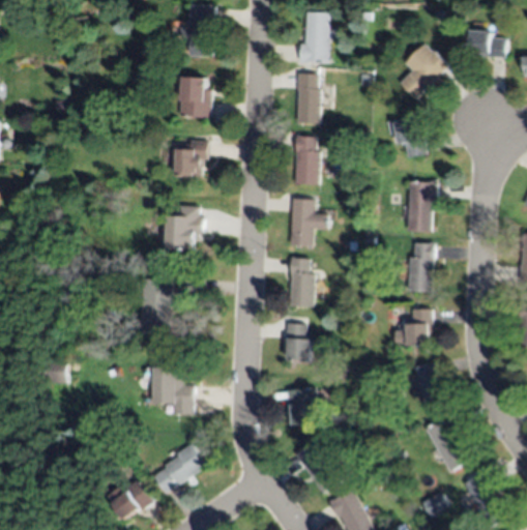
[(195,5),(214,5),(212,27),(211,26),(209,56),(191,56),(191,38),(179,38),(179,28),(188,28),(189,5),(195,5)]
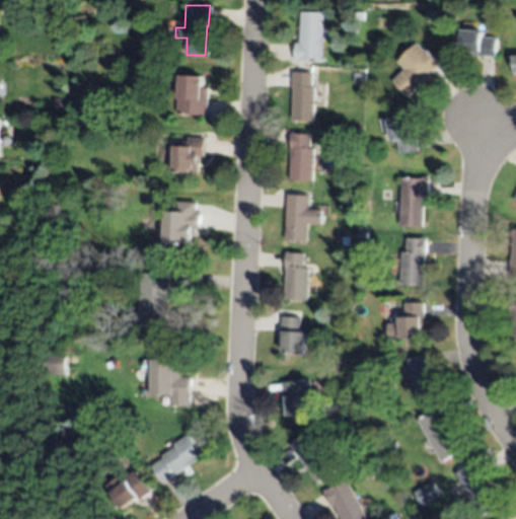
[(422,13),(426,6),(433,10),(430,17),(422,13)]
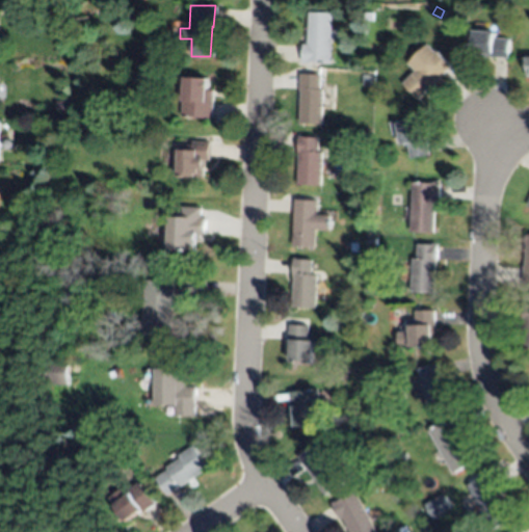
[(328,65),(299,64),(300,45),(305,45),(307,12),(329,14),(328,65)]
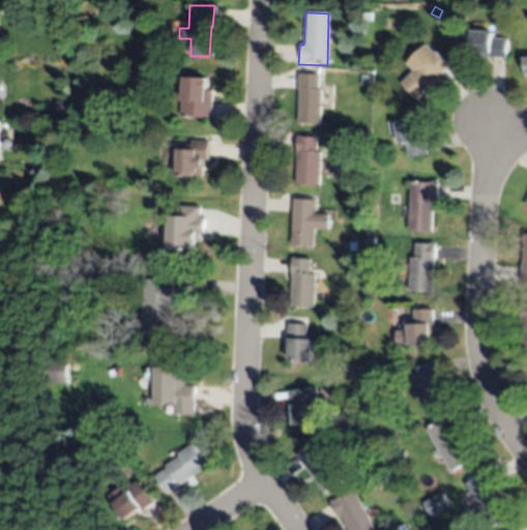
[(480,57),(480,53),(467,52),(469,30),(492,32),(492,38),(506,39),(504,58),(480,57)]
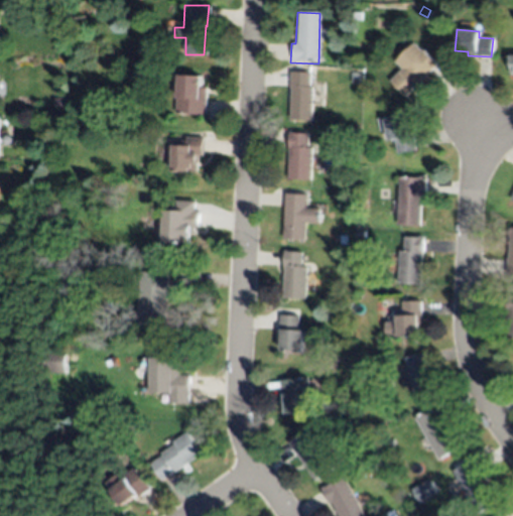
[(436,63),(404,95),(389,80),(402,68),(394,58),(413,40),(436,63)]
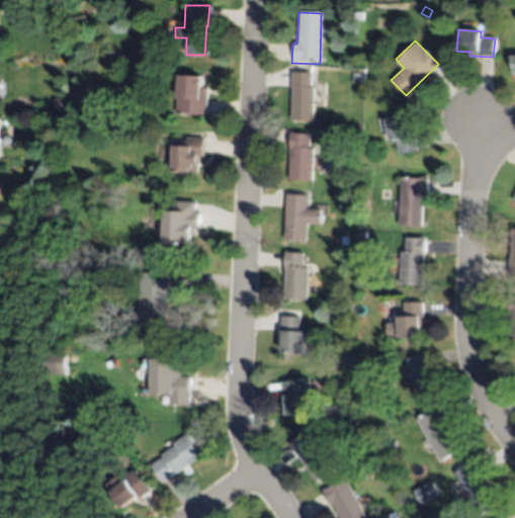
[(311,122),(289,121),(290,88),(289,88),(289,72),(310,73),(310,87),(313,87),(311,122)]
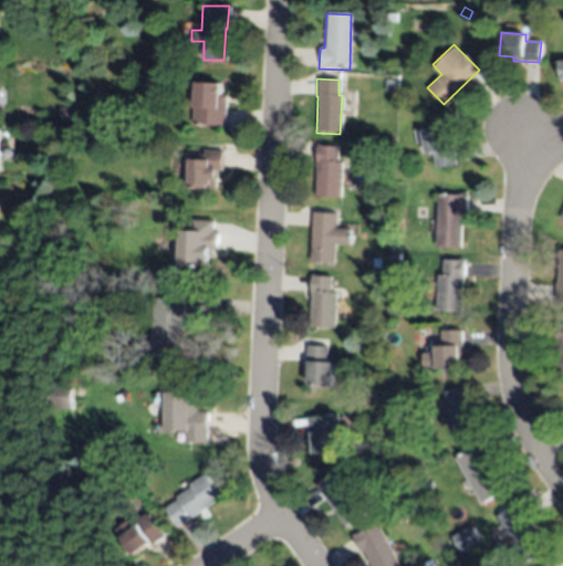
[(391,80),(391,91),(382,90),(383,80),(391,80)]
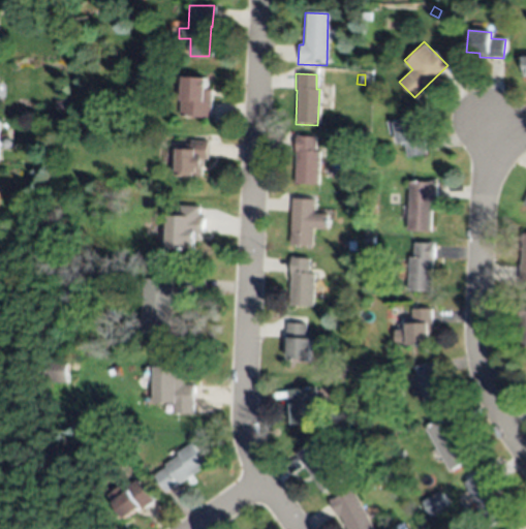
[(209,119),(179,117),(179,97),(181,97),(182,78),(205,78),(205,90),(211,90),(209,119)]
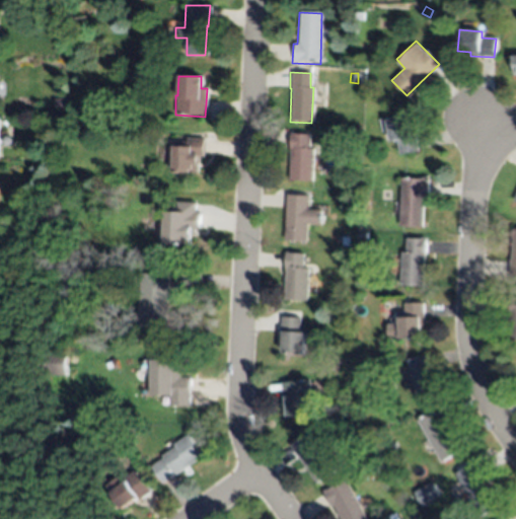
[(83,113),(83,103),(91,104),(90,114),(83,113)]
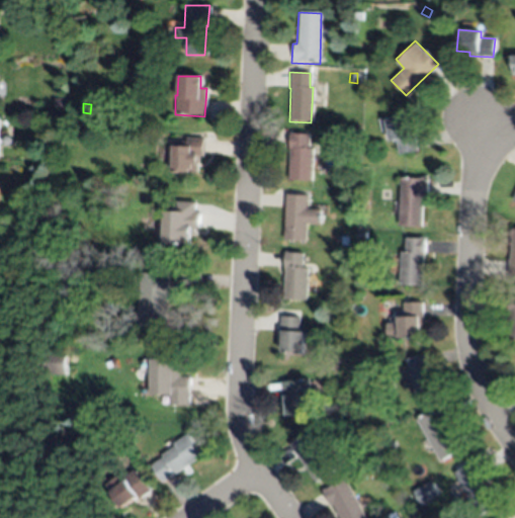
[(412,127),(416,151),(398,155),(395,141),(390,142),(385,120),(406,116),(408,127),(412,127)]
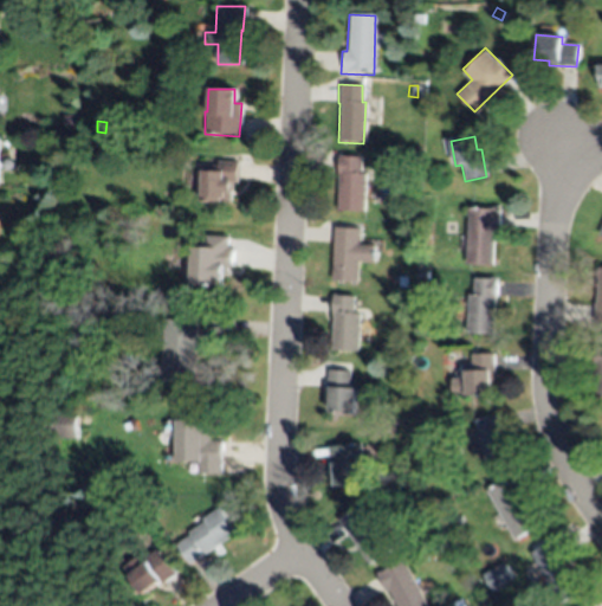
[(90,161),(91,147),(107,148),(105,162),(90,161)]
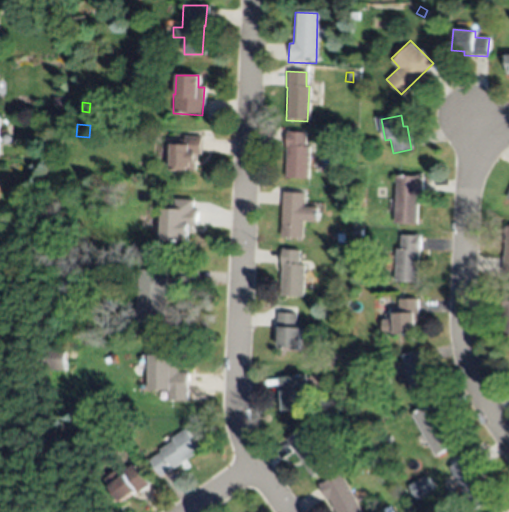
[(307,181),(284,180),(285,131),(302,132),(302,145),(308,145),(307,181)]
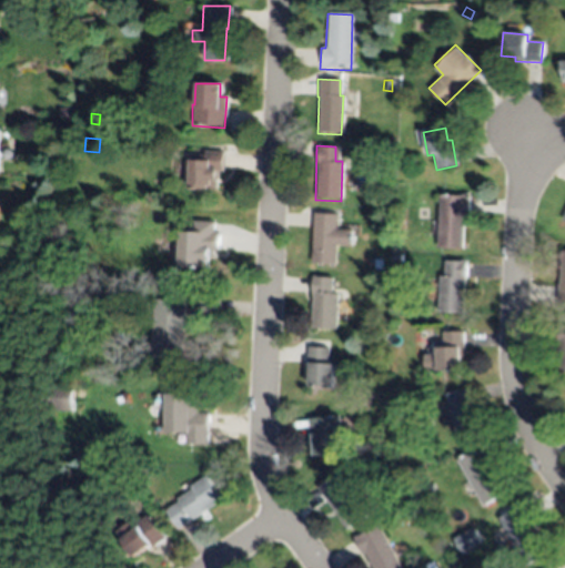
[(189,160),(203,160),(204,151),(222,152),(221,172),(215,171),(215,190),(188,189),(189,160)]
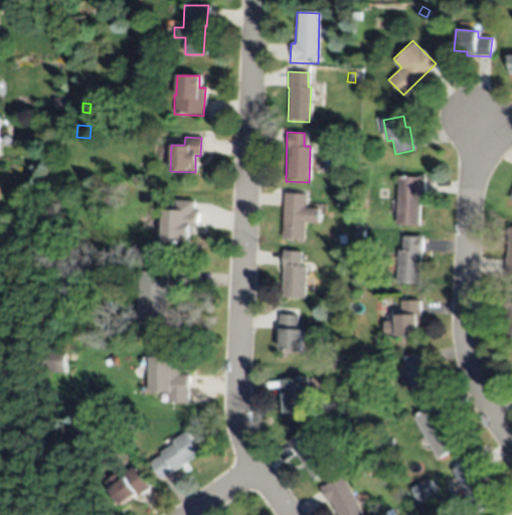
[(396,176),(424,177),(423,194),(419,194),(417,225),(394,224),(396,176)]
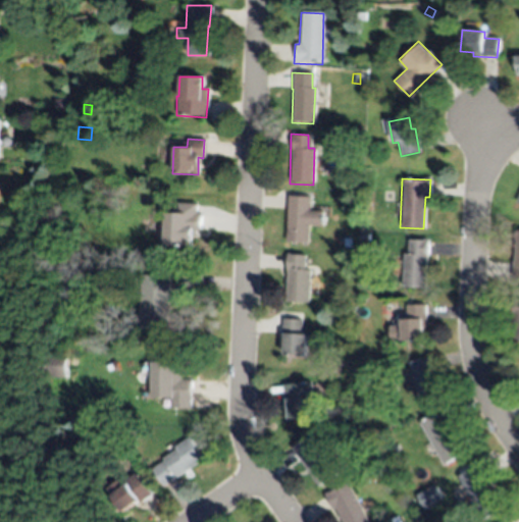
[(307,245),(283,244),(284,196),(309,196),(308,210),(322,210),(321,226),(308,226),(307,245)]
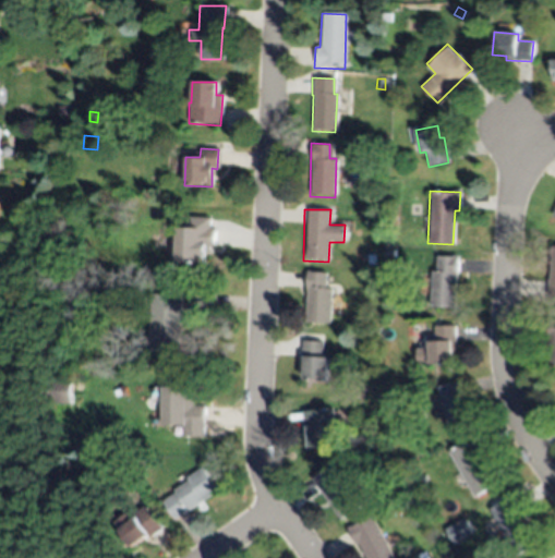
[(176,225),(190,225),(190,216),(208,216),(208,226),(215,226),(215,245),(205,246),(205,252),(202,252),(202,259),(176,259),(176,225)]
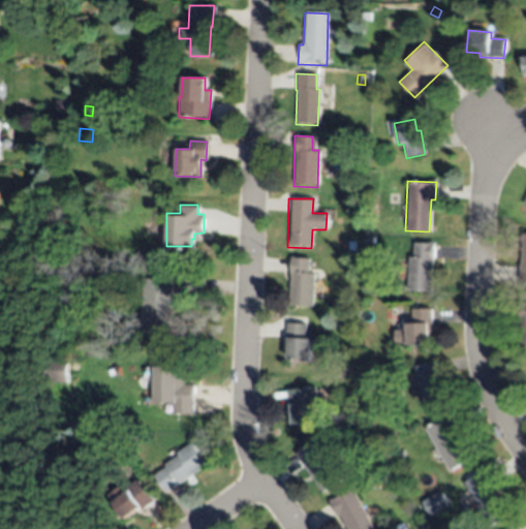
[(525,281),(517,281),(518,265),(520,266),(521,234),(525,234),(525,281)]
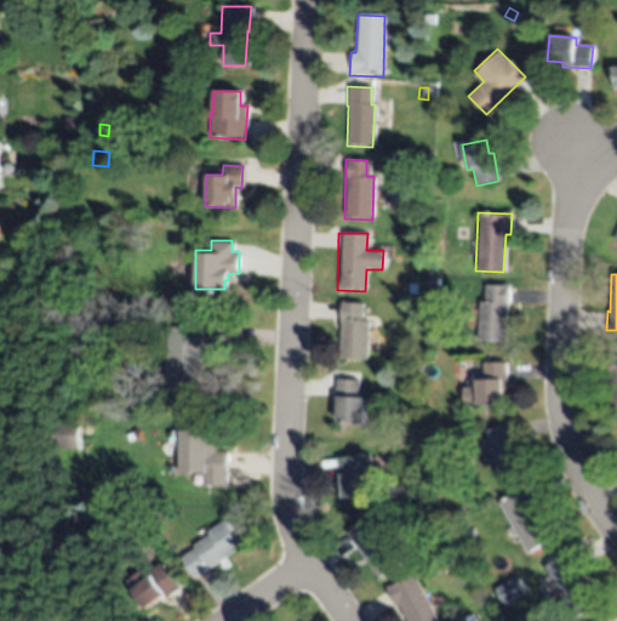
[(424,285),(424,277),(435,278),(435,286),(424,285)]
